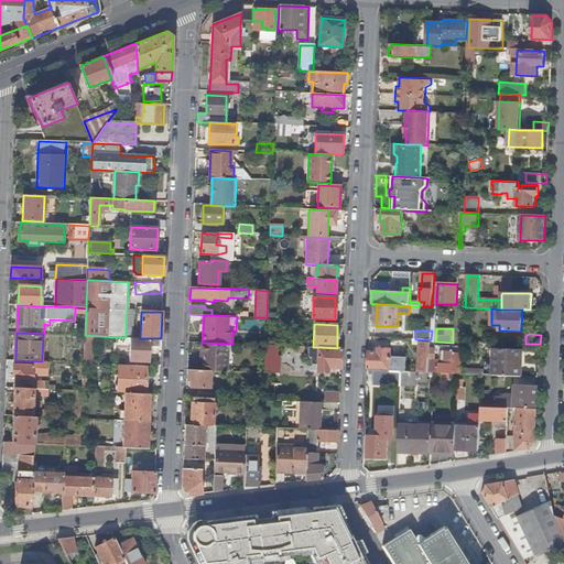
[(94,353),(95,336),(85,335),(84,353),(94,353)]
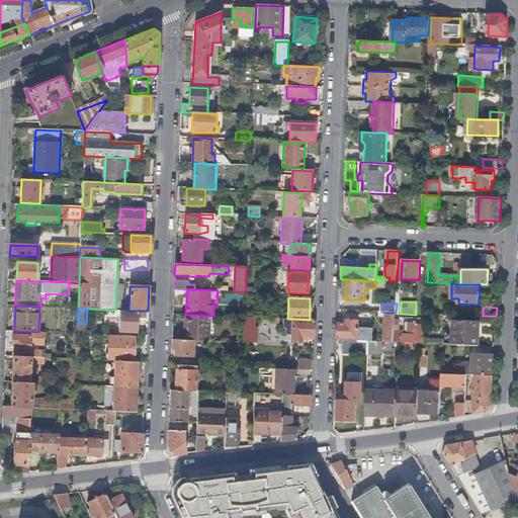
[(138,319),(148,320),(148,311),(138,311),(138,313),(119,312),(118,332),(137,332),(138,319)]
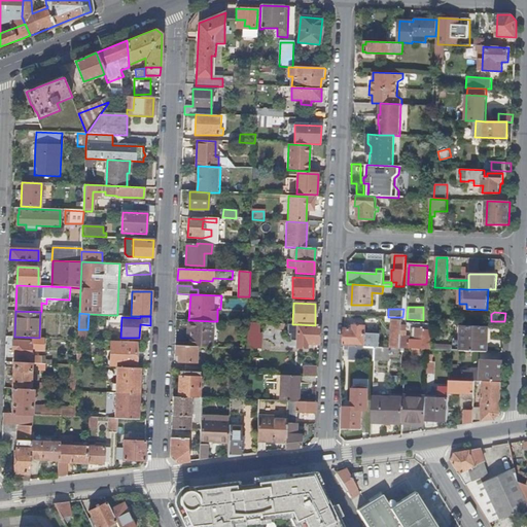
[(391,348),(392,348),(401,348),(401,341),(402,325),(402,317),(388,317),(386,317),(386,322),(392,322),(391,348)]
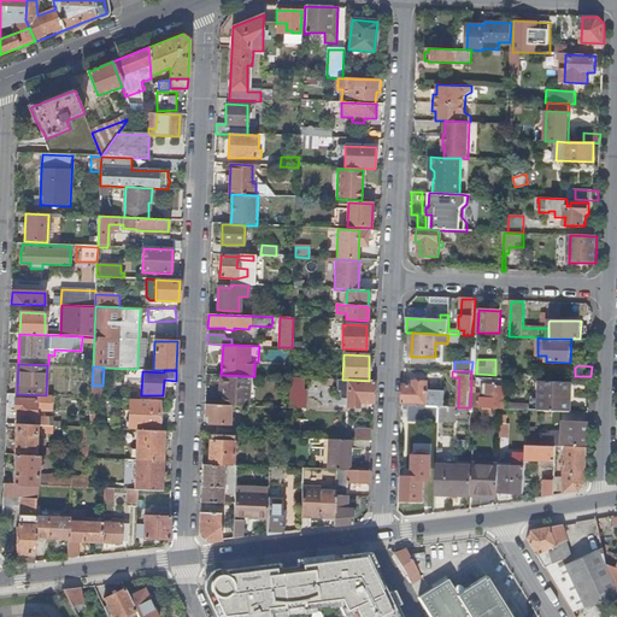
[(221,405),(230,405),(248,406),(250,376),(221,375),(219,375),(218,387),(222,387),(222,394),(221,405)]
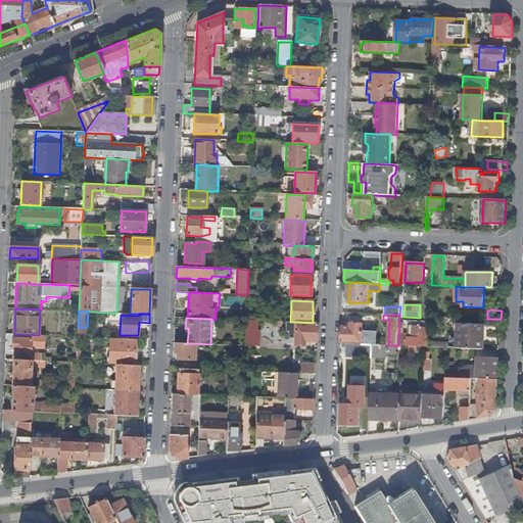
[(246,320),(245,346),(245,348),(255,348),(256,321),(246,320)]
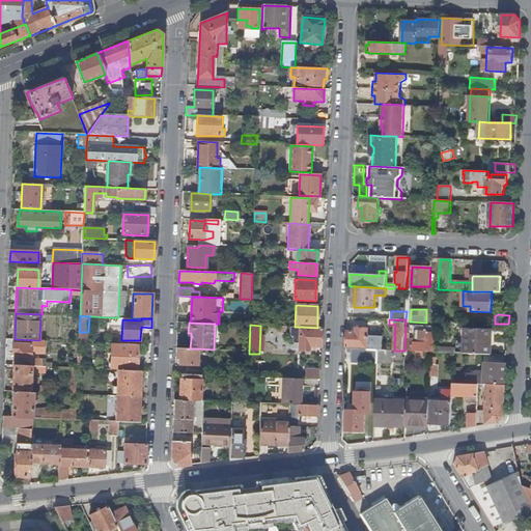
[(322,328),(317,328),(300,327),(300,337),(298,337),(298,341),(300,341),(299,351),(310,351),(310,346),(322,347),(322,328)]
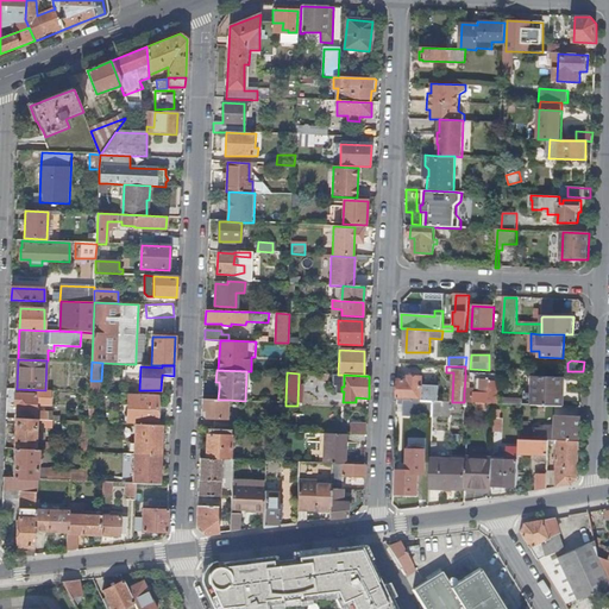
[(399,381),(399,400),(405,400),(434,401),(439,402),(440,384),(422,384),(424,377),(409,376),(409,381),(399,381)]
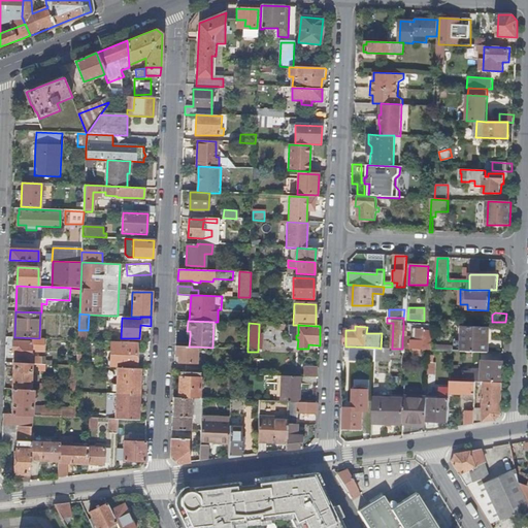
[(408,327),(403,326),(402,341),(402,349),(407,349),(414,350),(423,350),(429,350),(433,350),(433,347),(433,332),(425,332),(425,329),(418,329),(417,341),(411,341),(411,338),(407,337),(408,327)]
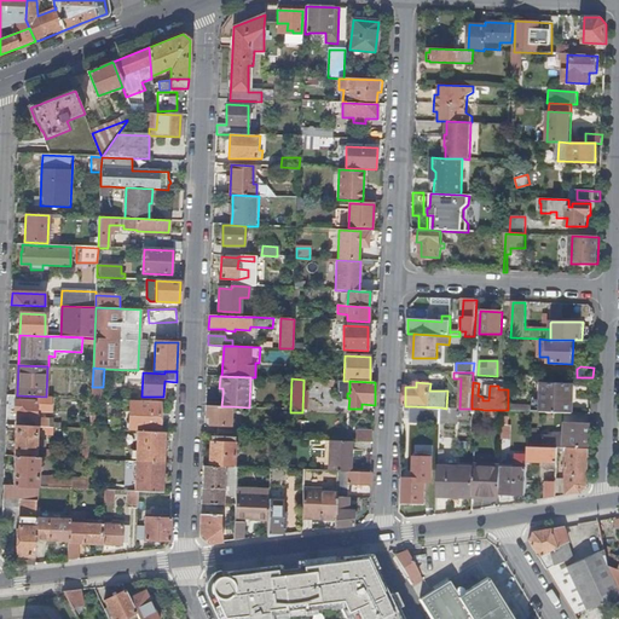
[(576,393),(576,386),(543,385),(542,412),(571,414),(571,392),(576,393)]
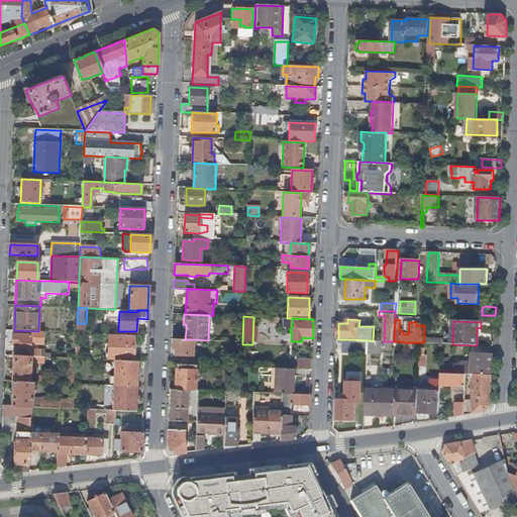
[(86,323),(77,323),(77,333),(85,333),(86,323)]
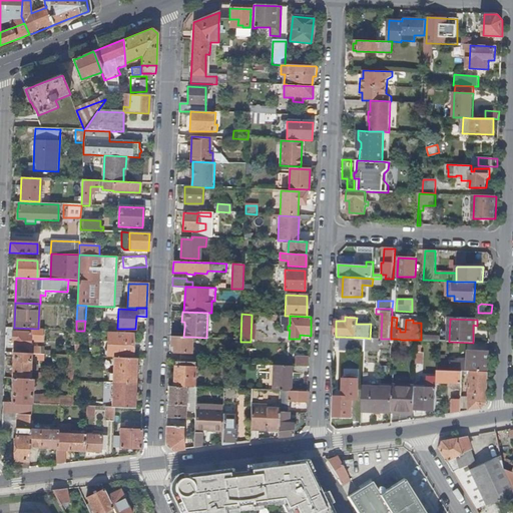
[(14,342),(13,353),(30,354),(38,354),(40,354),(40,347),(30,347),(30,333),(13,332),(13,342),(14,342)]
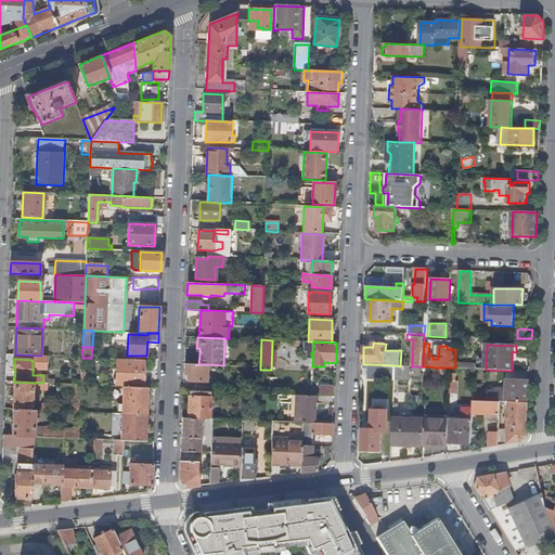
[(144,360),(117,359),(116,386),(124,386),(143,387),(144,360)]
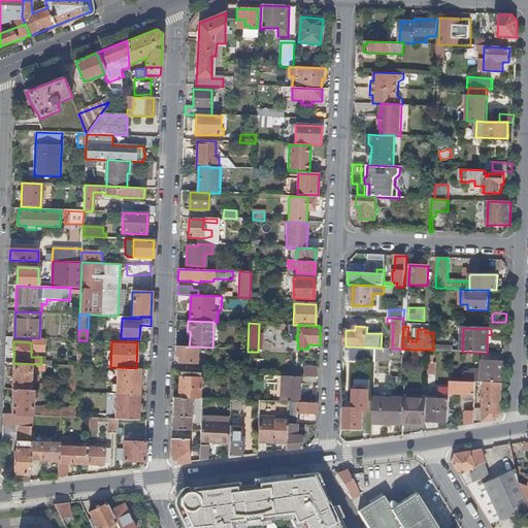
[(186,372),(200,372),(208,373),(208,367),(200,367),(201,363),(197,363),(197,347),(189,347),(175,345),(174,356),(177,356),(177,362),(186,363),(186,372)]
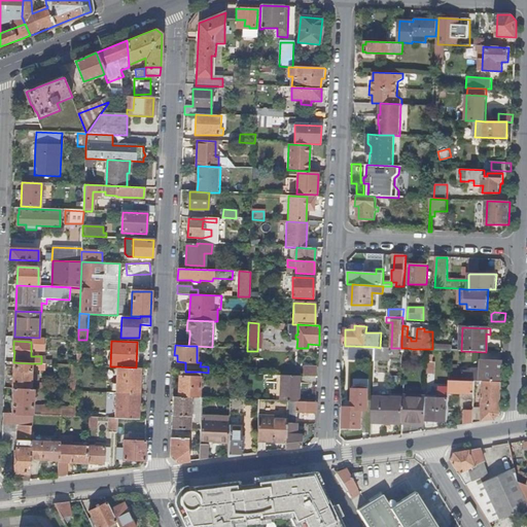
[(375,360),(376,347),(350,346),(349,359),(375,360)]
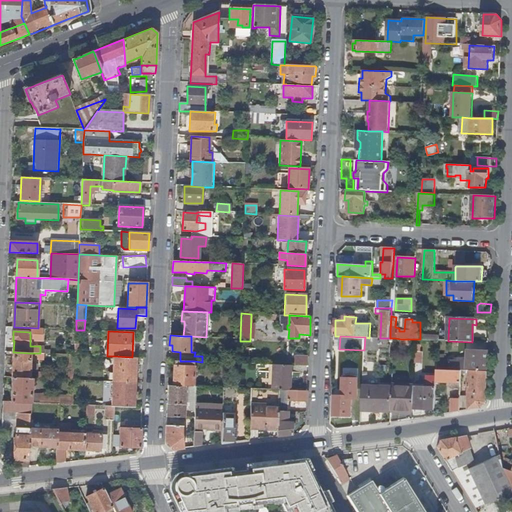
[(380,338),(369,338),(365,337),(364,350),(380,350),(381,338),(380,338)]
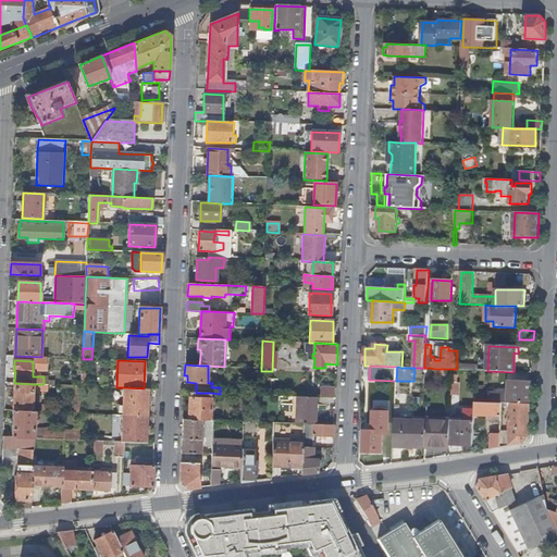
[(450,374),(449,395),(457,395),(458,374),(450,374)]
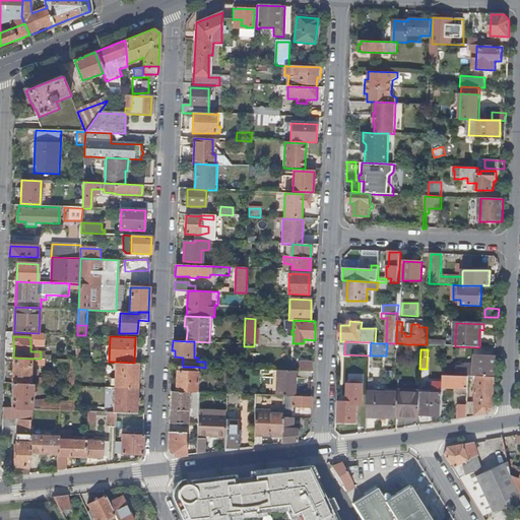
[(29,384),(30,359),(13,358),(12,383),(29,384)]
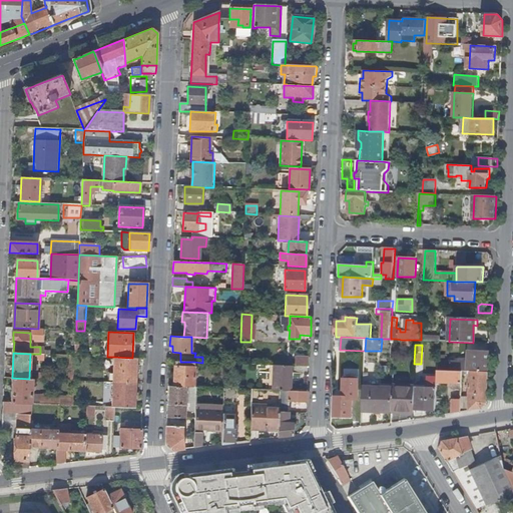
[(439,364),(438,371),(440,371),(463,372),(470,373),(470,370),(489,371),(490,354),(470,354),(470,363),(452,362),(452,364),(445,364),(439,364)]
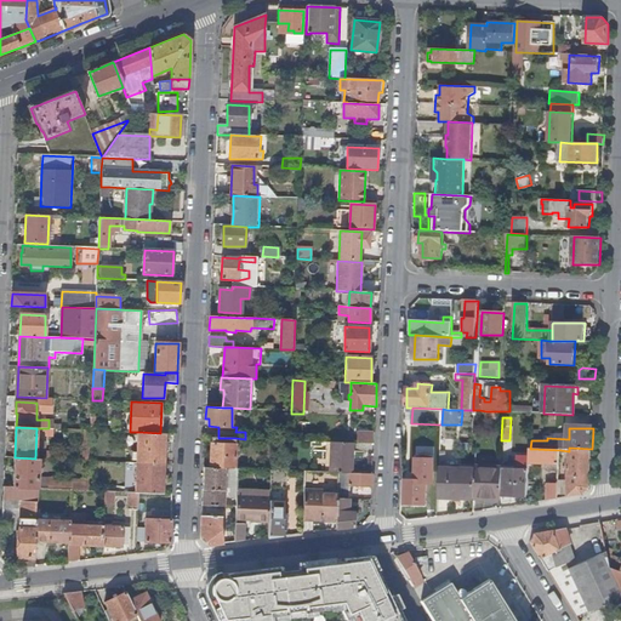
[(165,443),(165,433),(160,433),(138,432),(137,451),(131,451),(131,462),(164,463),(165,453),(169,453),(170,443),(165,443)]
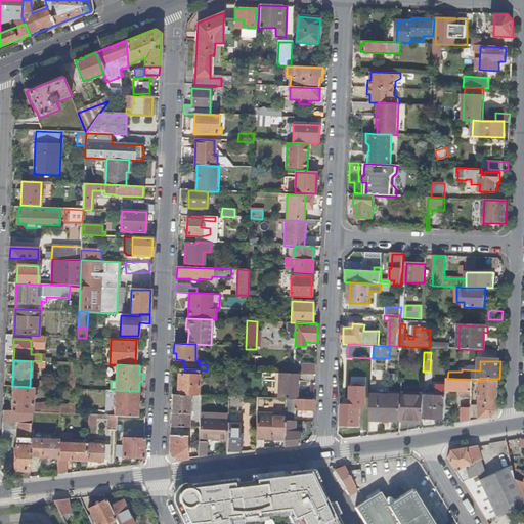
[(302,375),(316,375),(316,365),(303,365),(302,375)]
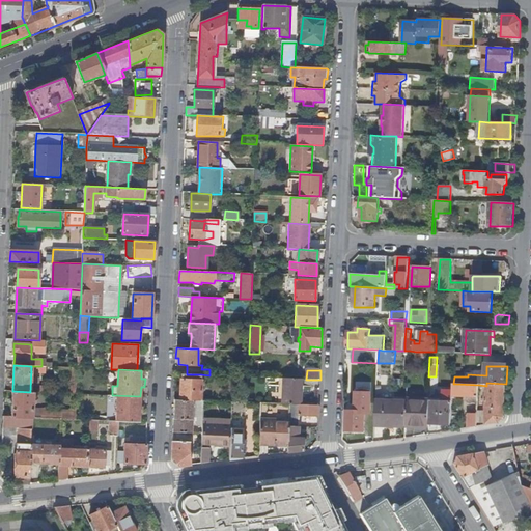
[(200,400),(201,374),(187,374),(180,373),(179,399),(193,400),(196,400),(200,400)]
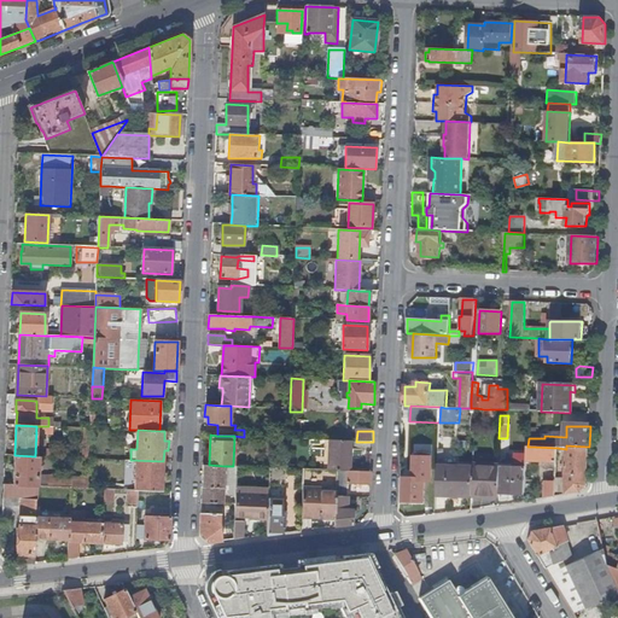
[(338,471),(350,472),(351,442),(331,441),(330,471),(338,471)]
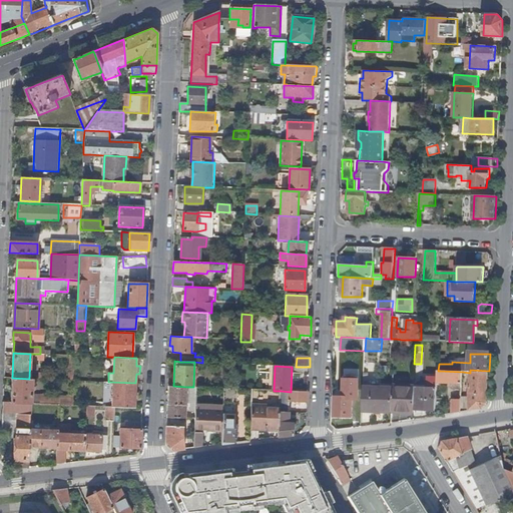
[(439,384),(462,384),(463,372),(440,371),(439,384)]
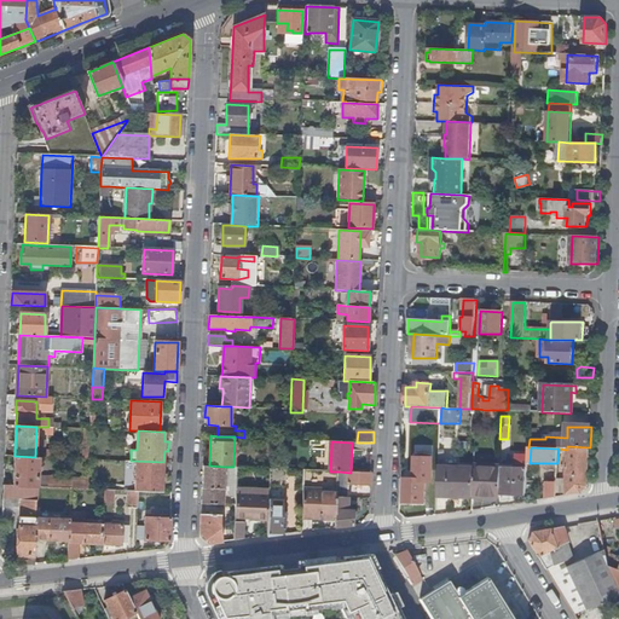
[(589,486),(590,450),(567,450),(566,470),(557,469),(557,474),(557,476),(557,478),(566,478),(566,496),(582,493),(585,490),(589,486)]
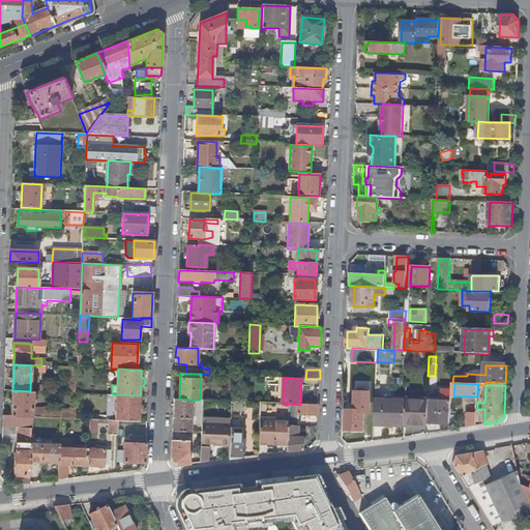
[(432,396),(430,396),(430,399),(429,422),(451,423),(452,389),(442,389),(442,394),(432,394),(432,396)]
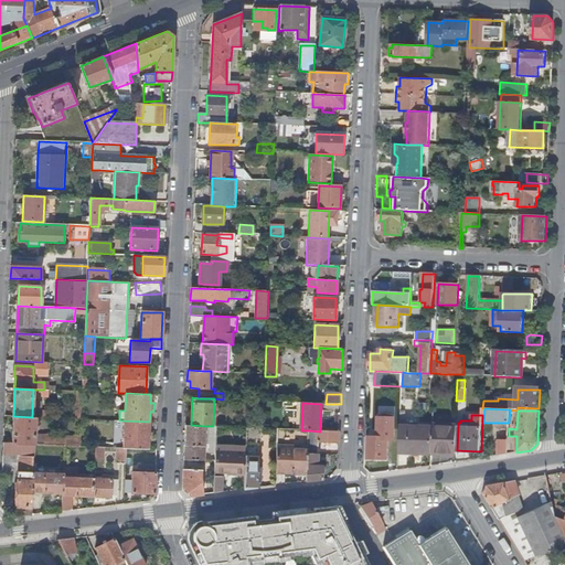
[(35,417),(32,417),(13,416),(12,444),(34,445),(35,417)]
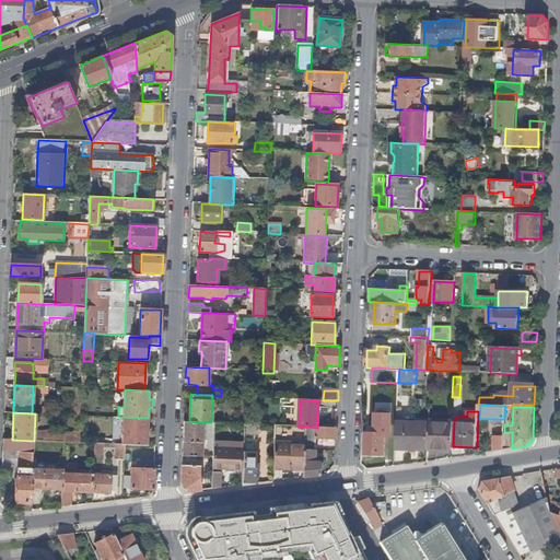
[(118,417),(115,417),(114,444),(118,444),(126,445),(147,445),(147,438),(151,438),(151,430),(148,429),(148,418),(118,417)]
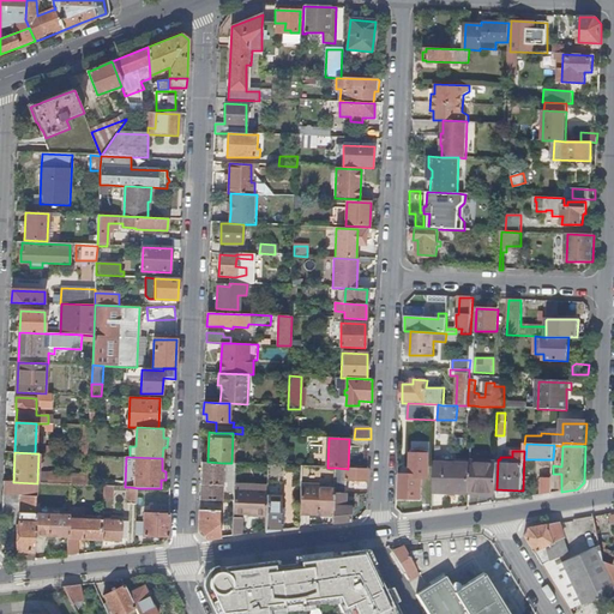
[(473,461),(473,464),(471,494),(497,495),(497,489),(498,462),(473,461)]
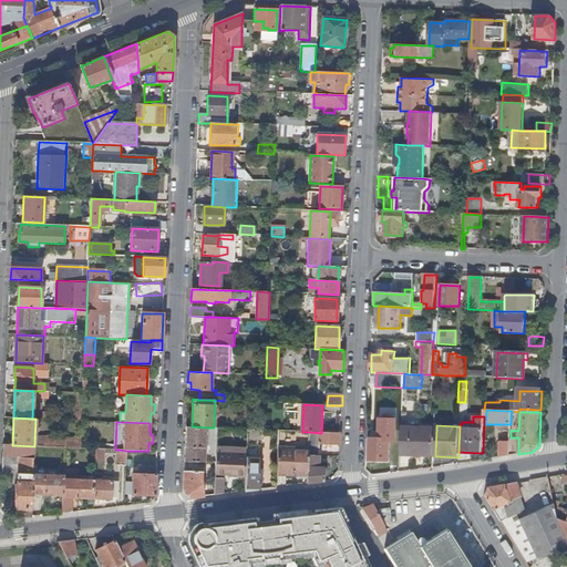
[(205,462),(206,428),(192,426),(186,426),(185,461),(205,462)]
